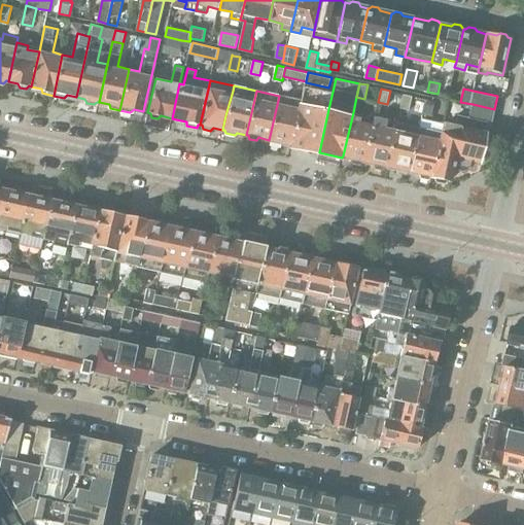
[(413,96),(404,94),(400,107),(411,109),(413,96)]
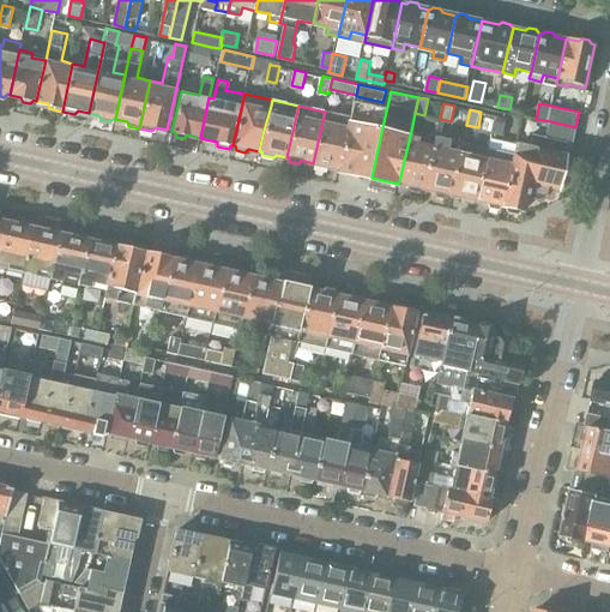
[(366,124),(350,120),(339,169),(339,171),(372,178),(382,127),(378,126),(380,113),(369,111),(366,124)]
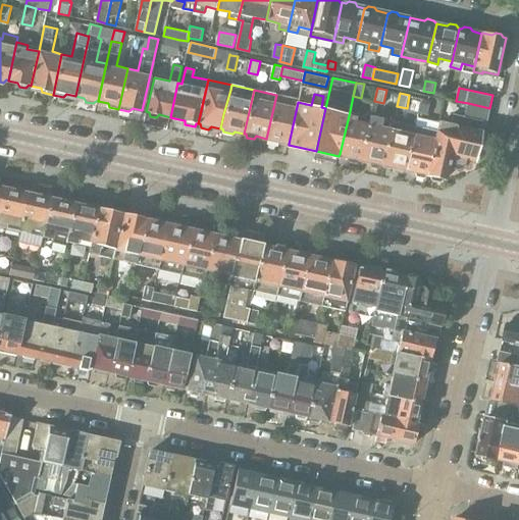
[(289,144),(298,102),(298,100),(276,95),(266,139),(268,139),(269,143),(276,144),(279,142),(289,144)]
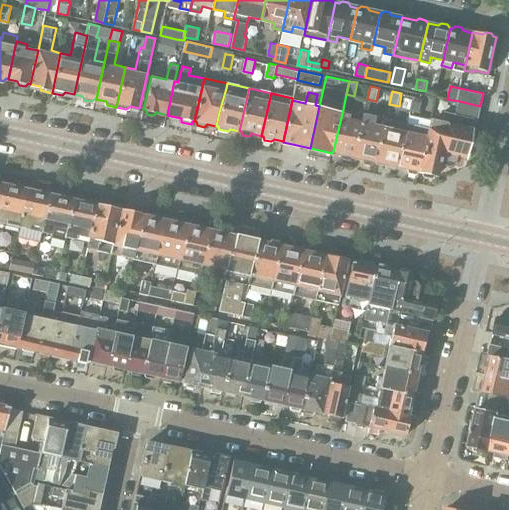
[(423,98),(414,96),(412,109),(420,111),(423,98)]
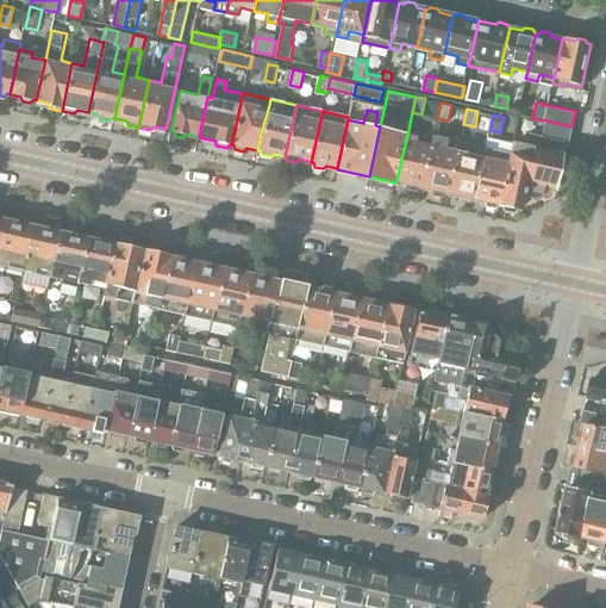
[(513,143),(511,153),(500,204),(505,205),(506,209),(514,210),(518,208),(519,208),(523,205),(525,194),(537,197),(543,192),(544,185),(555,186),(557,175),(561,177),(563,166),(560,165),(564,142),(568,142),(572,126),(547,121),(543,136),(529,134),(526,146),(513,143)]
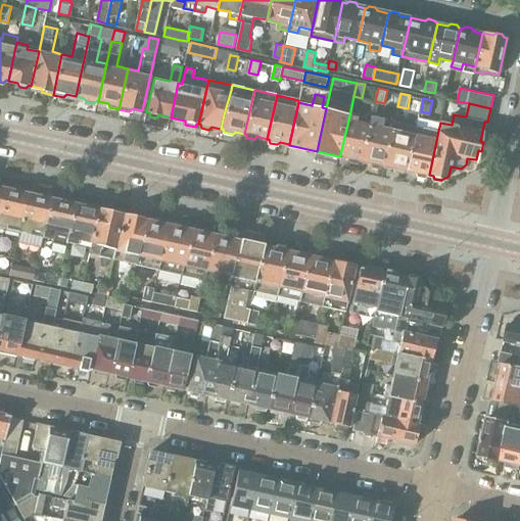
[(350,111),(340,154),(349,156),(350,160),(358,161),(361,159),(363,159),(373,116),(350,111)]
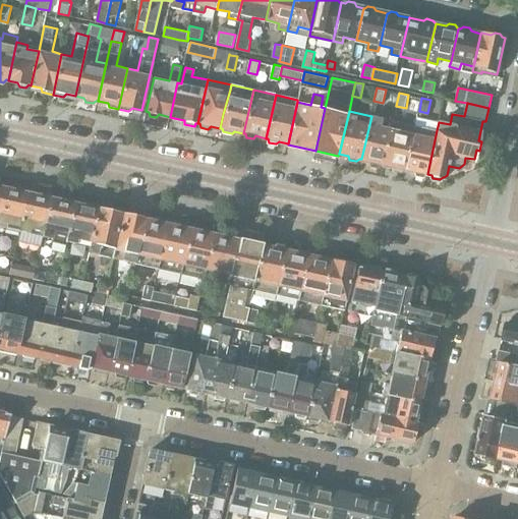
[(371,116),(361,159),(370,161),(371,165),(379,166),(382,164),(384,164),(394,121),(371,116)]
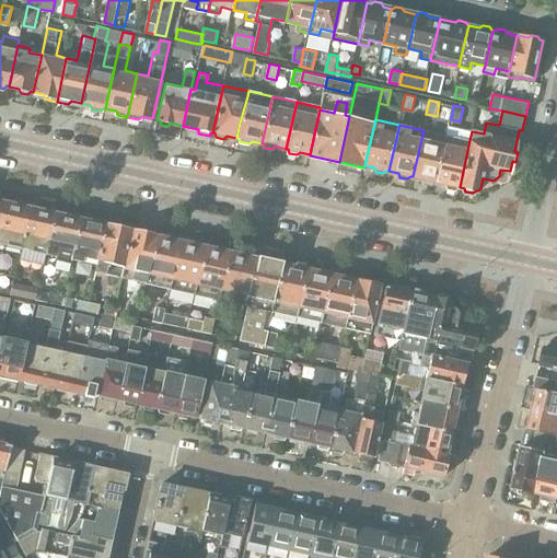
[(448,136),(424,130),(413,176),(422,178),(425,183),(431,184),(434,182),(437,182),(448,136)]
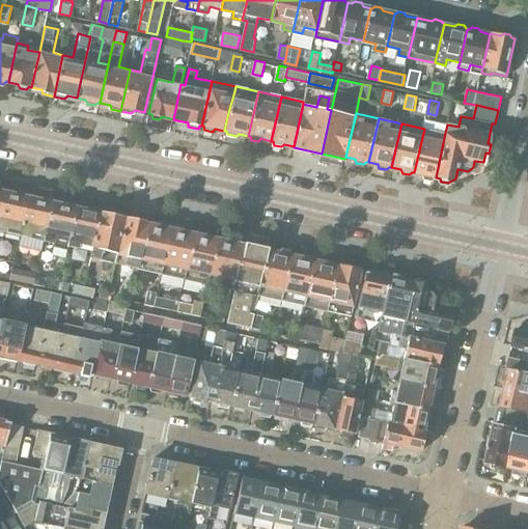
[(445,133),(424,129),(414,172),(424,174),(425,177),(432,179),(435,177),(436,177),(445,133)]
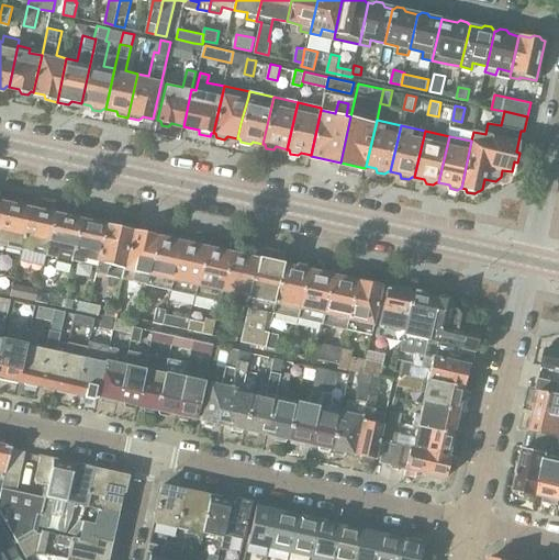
[(6,203),(0,201),(0,202),(0,236),(10,239),(11,235),(24,237),(32,209),(32,206),(29,205),(28,203),(14,200),(13,204),(6,203)]
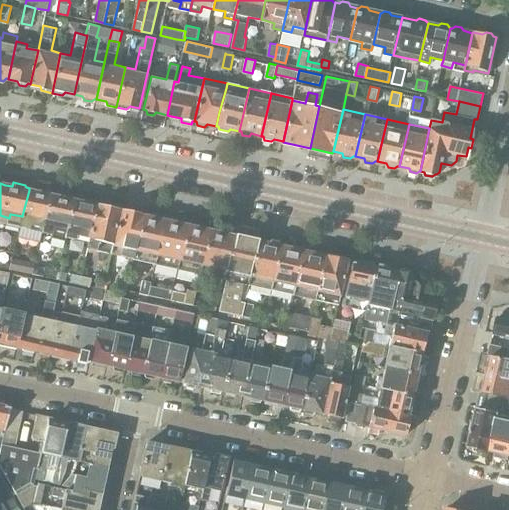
[(29,190),(22,216),(22,220),(33,223),(34,219),(46,222),(52,196),(52,193),(49,193),(47,190),(37,188),(36,192),(29,190)]
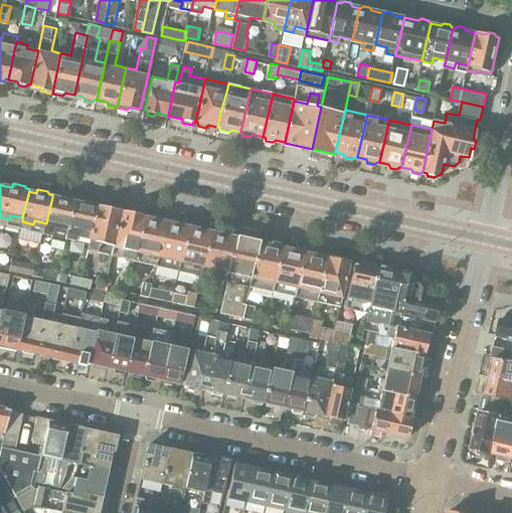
[(59,198),(52,197),(46,223),(45,227),(56,229),(57,225),(69,228),(75,202),(76,200),(73,199),(71,197),(60,194),(59,198)]
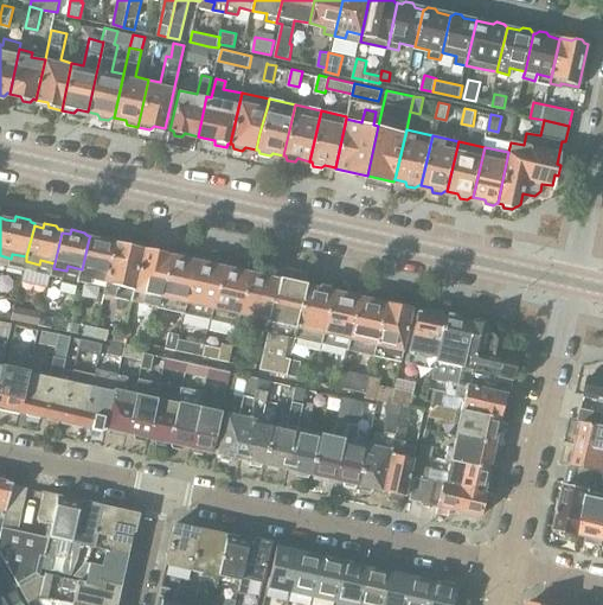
[(89,239),(82,269),(81,273),(95,276),(96,272),(109,275),(117,244),(117,242),(114,241),(111,239),(98,235),(98,240),(89,239)]
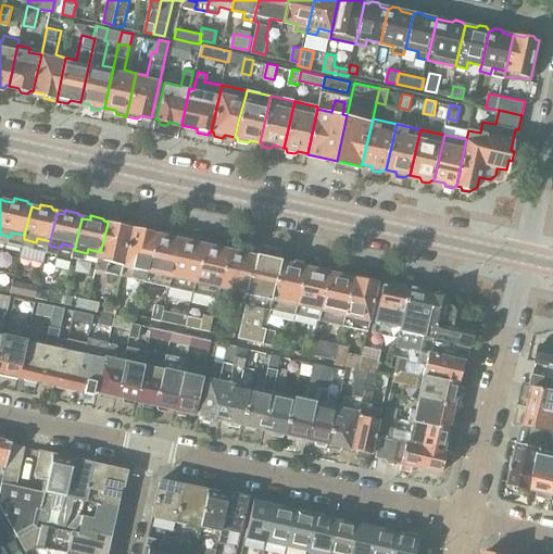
[(115,225),(108,224),(100,252),(97,268),(122,275),(123,273),(126,257),(133,225),(116,221),(115,225)]
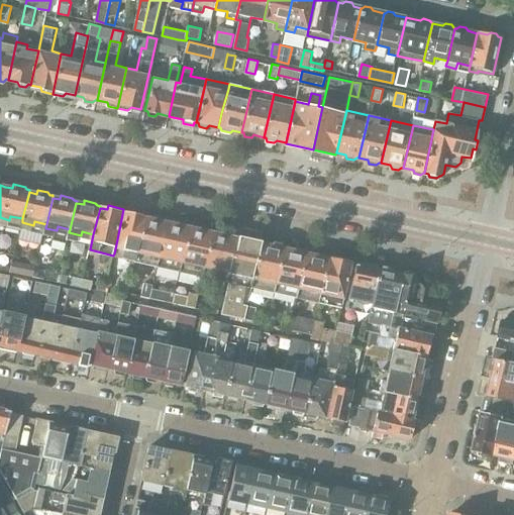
[(117,239),(114,253),(137,259),(145,217),(139,215),(140,212),(123,209),(117,239)]
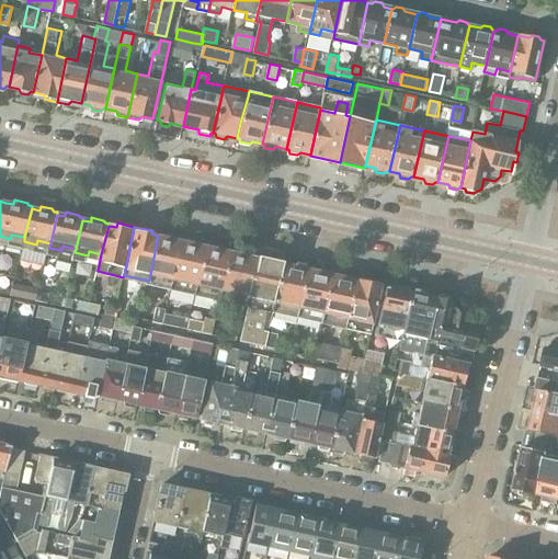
[(160,236),(158,236),(149,281),(173,286),(183,241),(172,239),(171,235),(163,232),(160,236)]
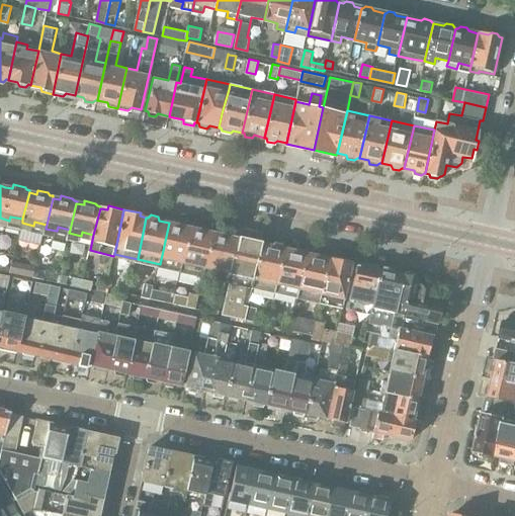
[(169,223),(160,264),(182,269),(191,228),(182,226),(181,222),(173,220),(170,223),(169,223)]
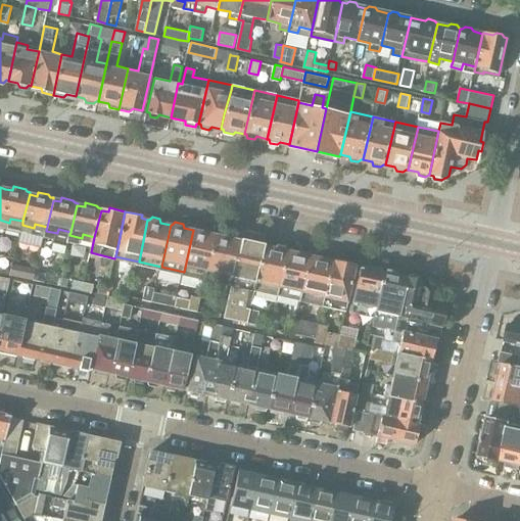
[(195,230),(193,230),(184,272),(205,277),(216,235),(205,233),(204,229),(197,228),(195,230)]
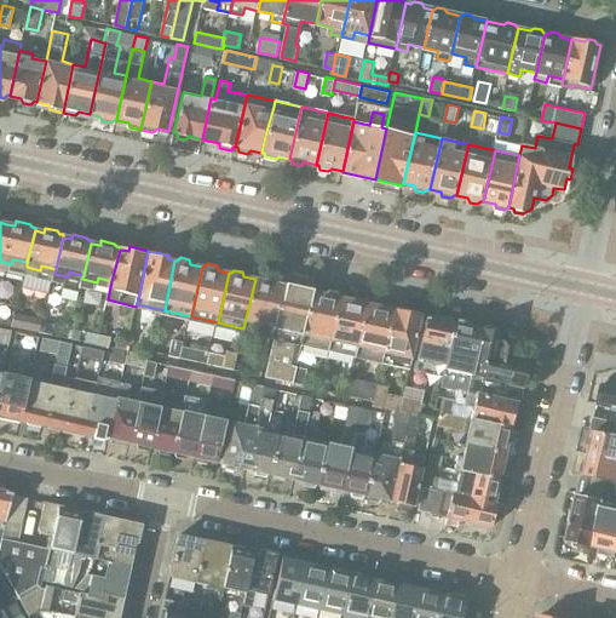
[(257,279),(255,279),(243,328),(272,336),(285,284),(277,282),(276,279),(262,275),(257,279)]
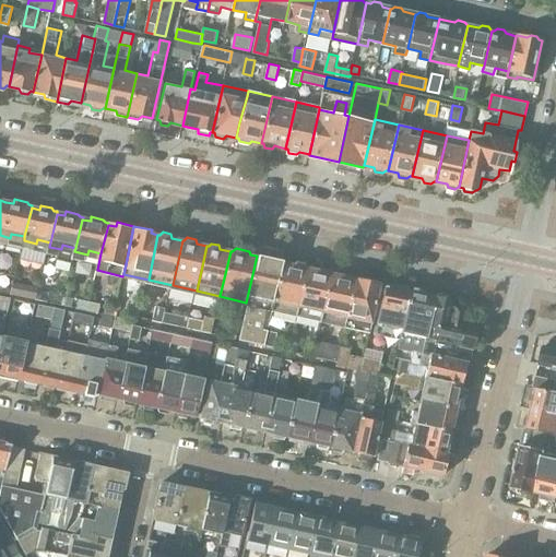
[(267,344),(270,330),(274,309),(284,267),(284,262),(285,259),(260,253),(260,257),(257,256),(246,303),(249,303),(249,304),(250,304),(241,339),(251,341),(267,344)]
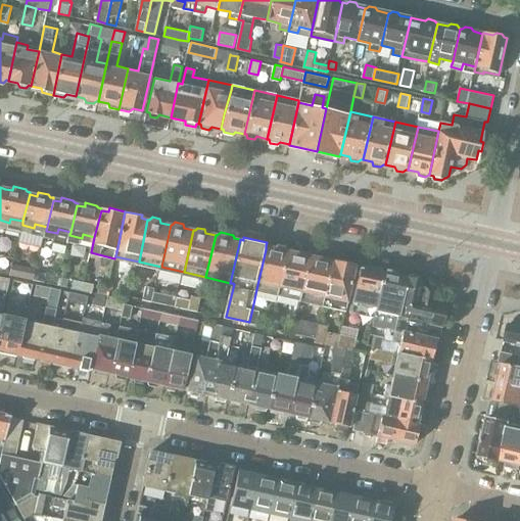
[(279,294),(289,250),(288,250),(287,246),(279,244),(276,247),(266,245),(266,249),(256,289),(279,294)]
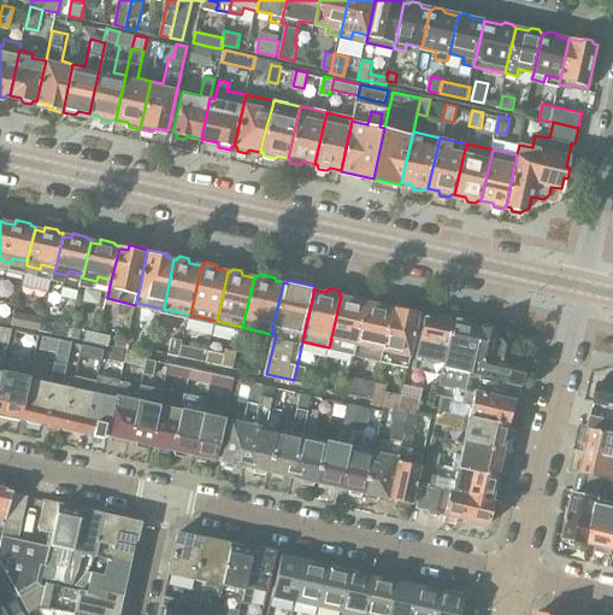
[(353,298),(341,296),(329,347),(357,353),(367,302),(366,300),(366,297),(354,294),(353,298)]
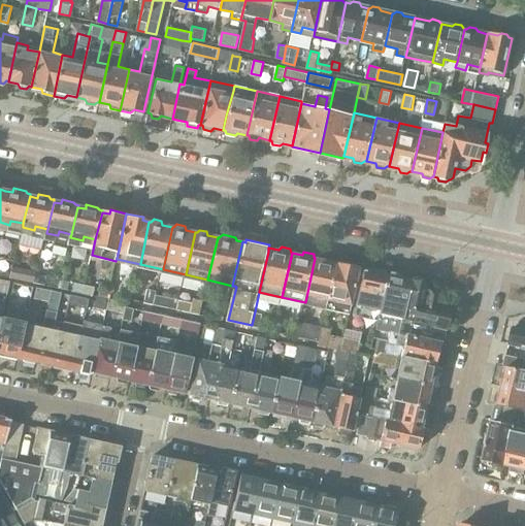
[(315,258),(305,302),(328,306),(338,263),(336,262),(335,259),(327,257),(325,260),(315,258)]
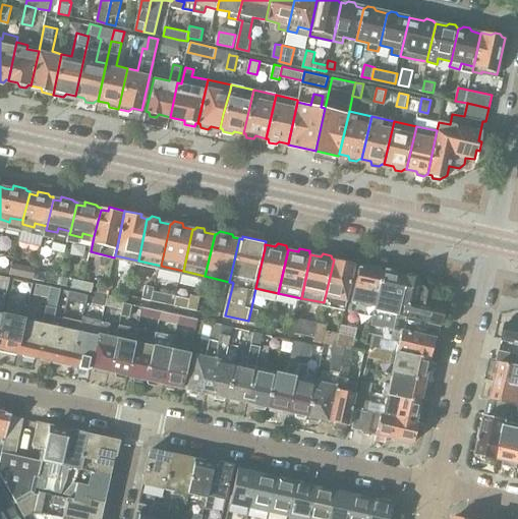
[(343,262),(334,260),(324,302),(347,307),(357,265),(354,264),(353,260),(345,258),(343,262)]
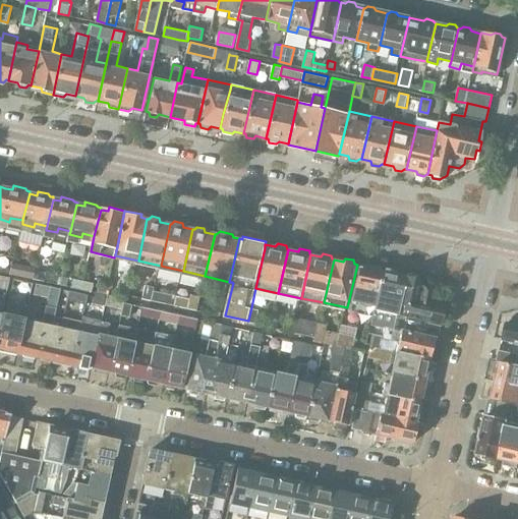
[(17,262),(15,273),(35,278),(37,270),(38,267),(17,262)]
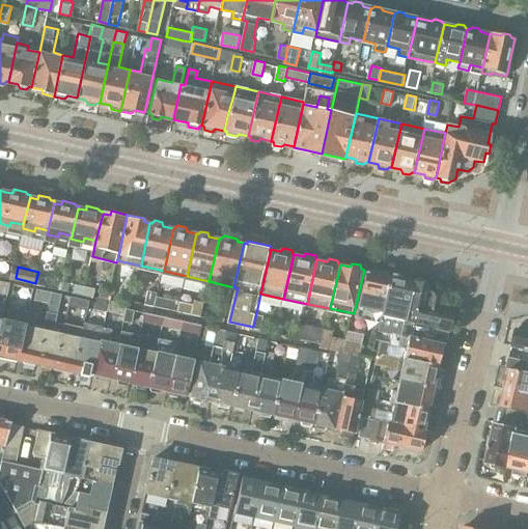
[(384,310),(391,276),(389,275),(389,272),(379,270),(379,273),(368,271),(358,314),(382,319),(384,310)]
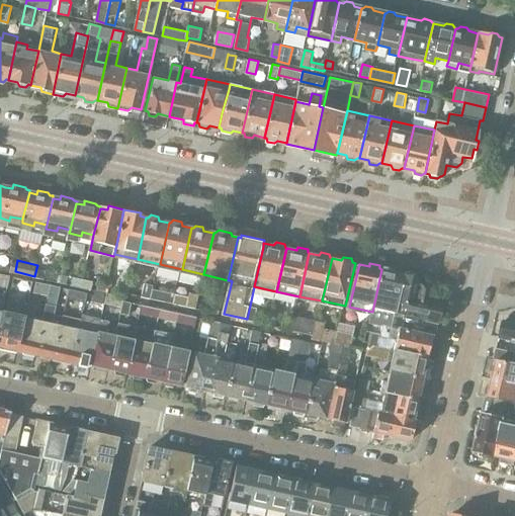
[(393,326),(396,310),(404,274),(394,271),(395,268),(384,266),(384,269),(381,269),(374,303),(372,312),(367,331),(371,331),(381,334),(383,324),(393,326)]
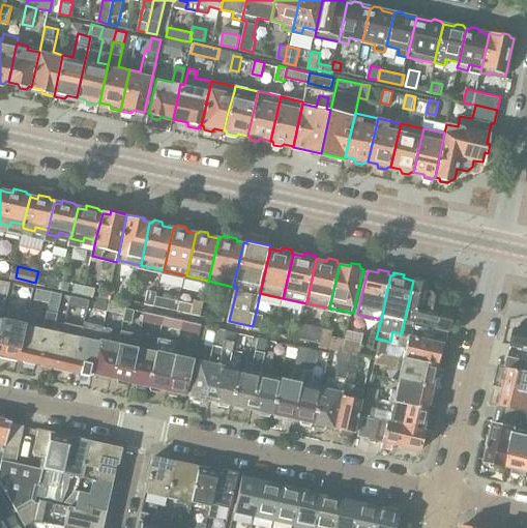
[(46,285),(48,276),(37,274),(35,283),(46,285)]
